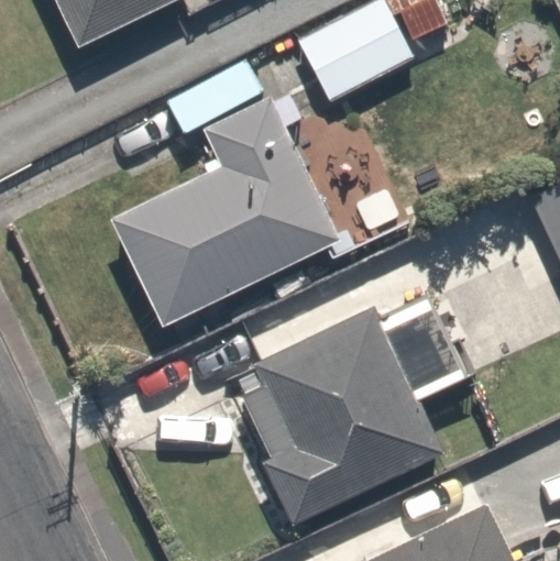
[(179,0),(54,0),(78,48),(179,0)]
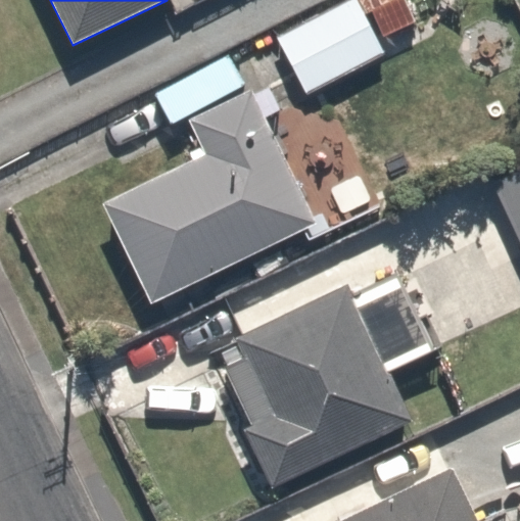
[(306,93),(385,54),(366,15),(357,0),(350,0),(277,37),(306,93)]
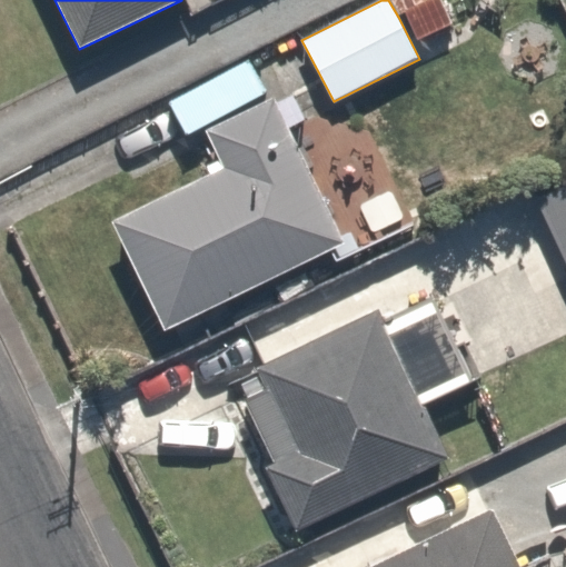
[(388,0),(398,17),(406,13),(419,41),(455,25),(443,0),(388,0)]
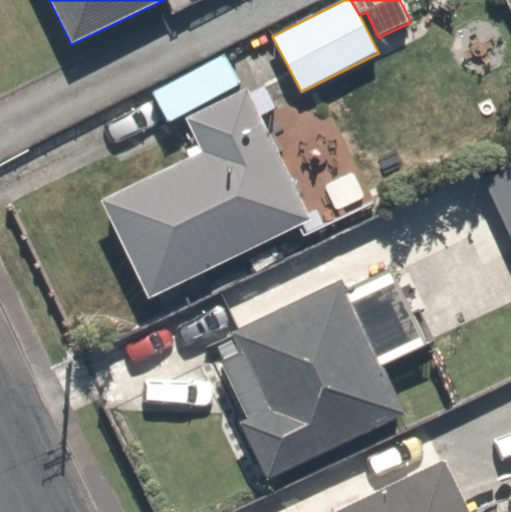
[(98,198),(147,298),(311,221),(307,212),(338,195),(321,160),(289,175),(248,88),(184,118),(195,145),(185,149),(188,156),(98,198)]
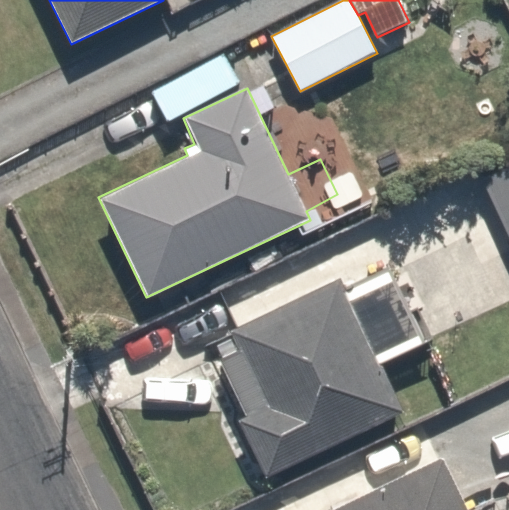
[(508,163),(481,176),(508,234),(508,163)]
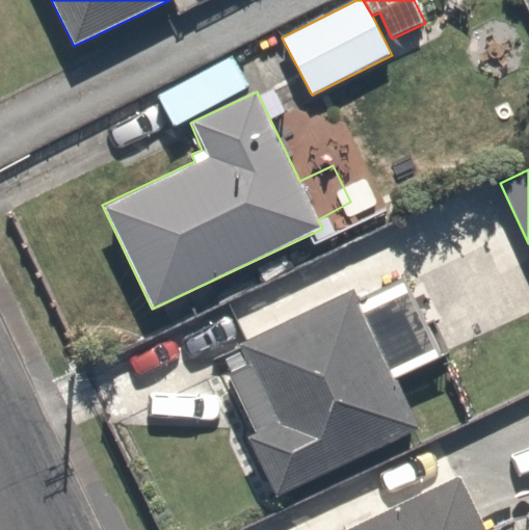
[(278,496),(419,428),(394,378),(440,355),(404,280),(356,302),(351,288),(237,345),(246,362),(226,373),(256,431),(248,435),(278,496)]
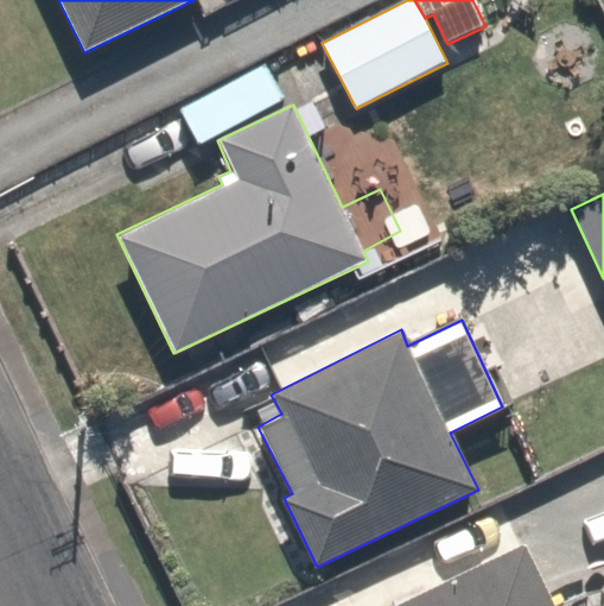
[(553,605),(523,545),(398,605),(553,605)]
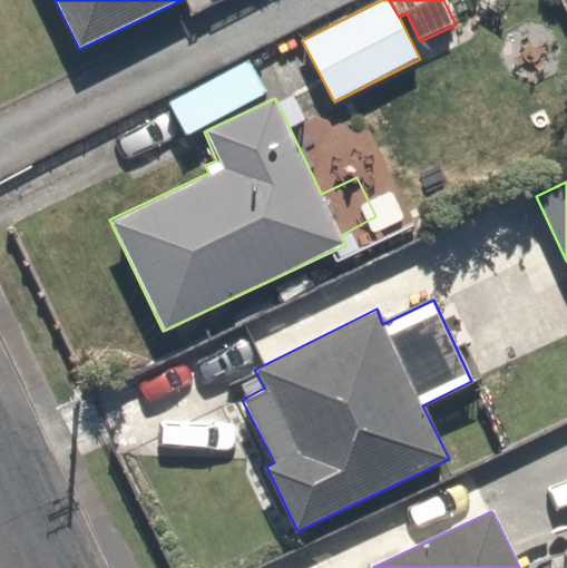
All buildings are outlined.
